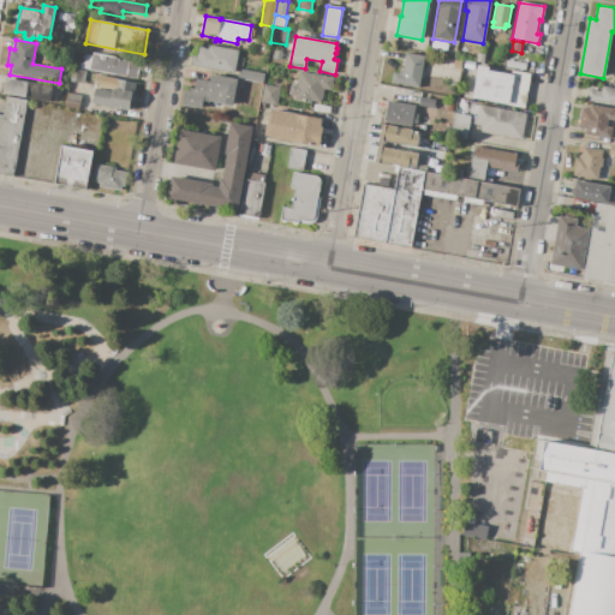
[(238,51),(234,73),(190,65),(191,57),(196,57),(198,47),(208,49),(208,46),(238,51)]
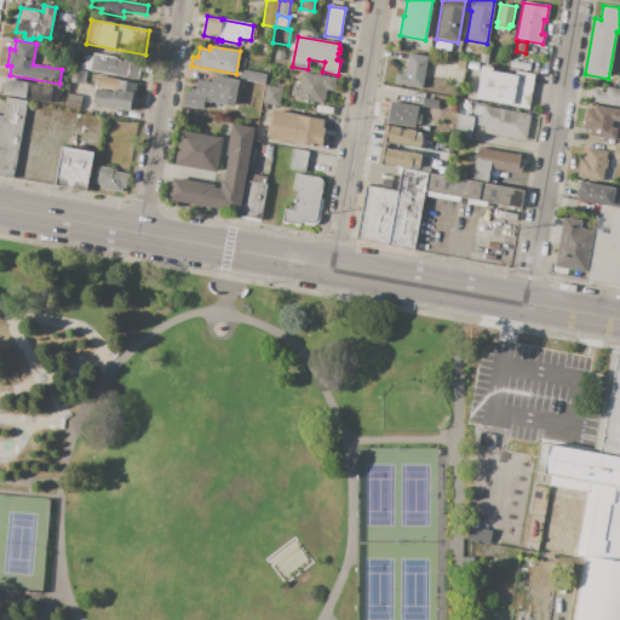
[(283,51),(282,61),(274,59),(275,50),(283,51)]
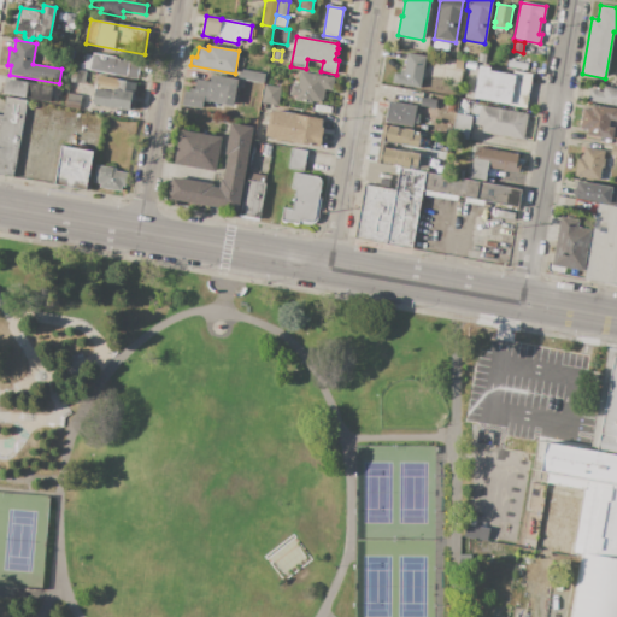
[(136,80),(82,70),(86,54),(92,56),(93,53),(140,62),(136,80)]
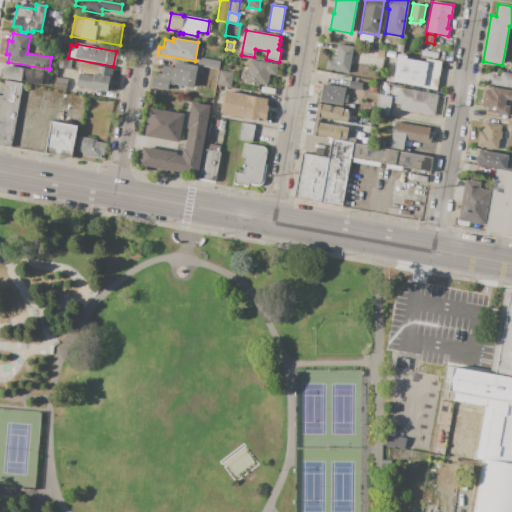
[(353,47),(349,73),(325,69),(327,61),(335,62),(338,44),(353,47)]
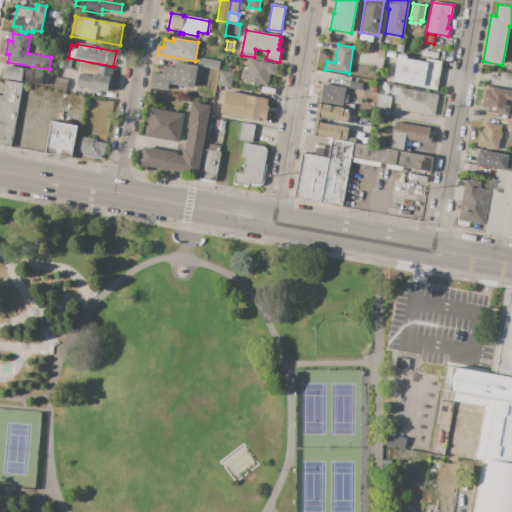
[(397,44),(404,45),(402,53),(395,51),(397,44)]
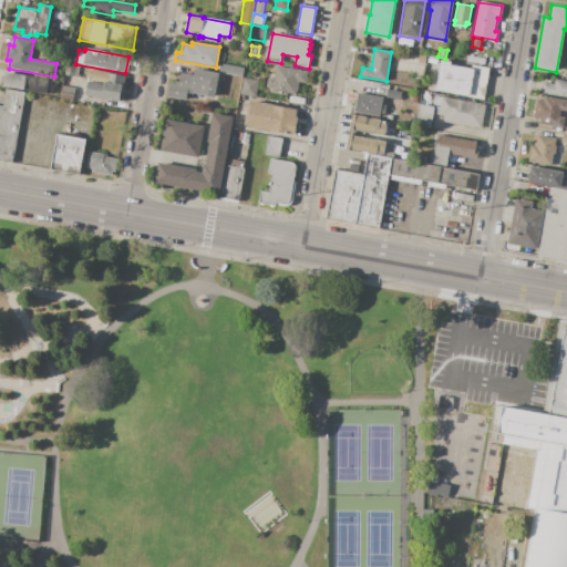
[(466,55),(470,55),(470,54),(473,54),(472,57),(485,59),(484,65),(465,62),(466,55)]
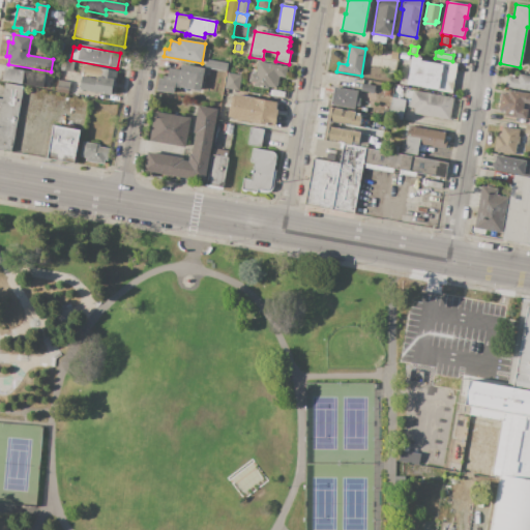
[(391,52),(399,53),(396,61),(389,59),(391,52)]
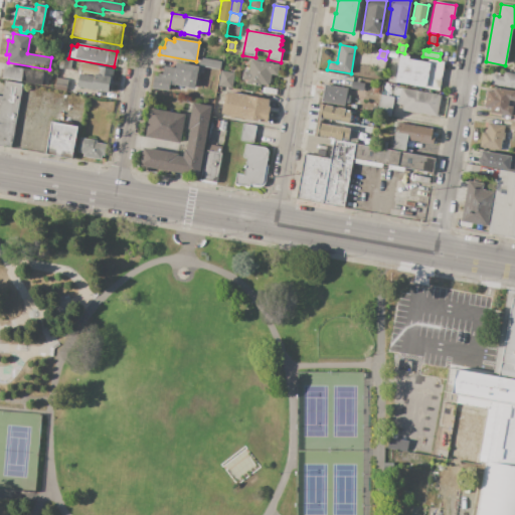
[(60,57),(61,51),(69,53),(68,59),(60,57)]
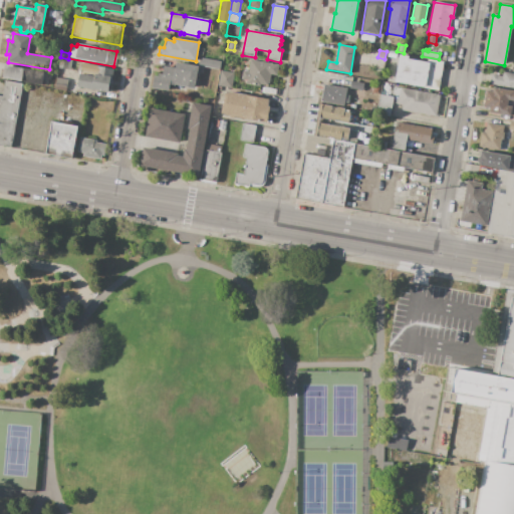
[(400,54),(408,56),(408,59),(430,63),(426,87),(395,82),(400,54)]
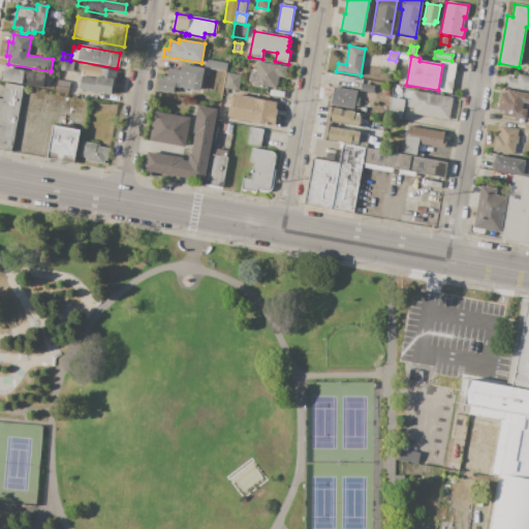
[(74,62),(72,72),(60,70),(62,59),(70,61),(74,62)]
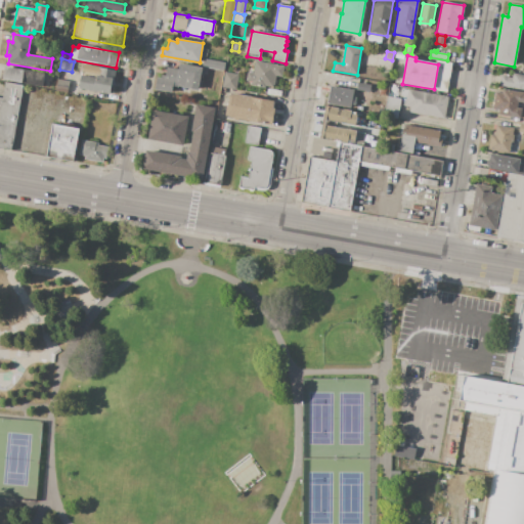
[(205,59),(225,62),(223,71),(204,68),(205,59)]
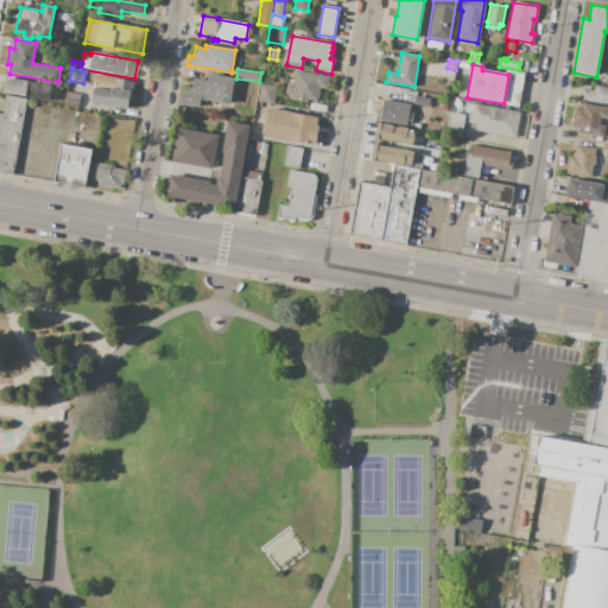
[(329,76),(327,89),(320,88),(317,101),(308,100),(308,102),(290,100),(291,95),(285,94),(286,84),(293,86),(296,70),(329,76)]
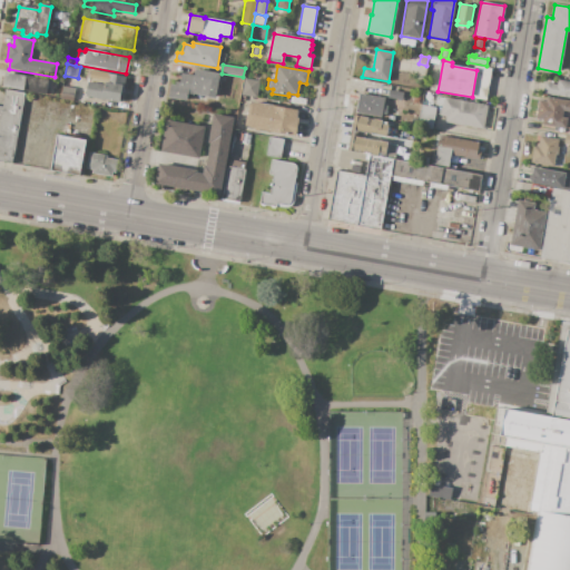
[(472,97),(477,70),(478,66),(492,69),(487,99),(472,97)]
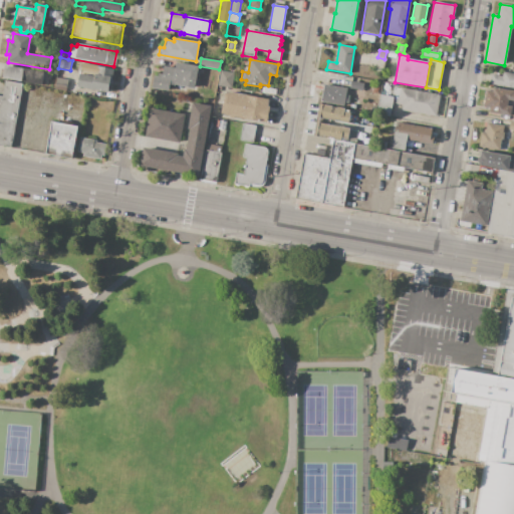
[(198,66),(194,87),(170,83),(168,91),(152,88),(154,76),(158,77),(158,73),(162,74),(164,66),(175,68),(176,62),(198,66)]
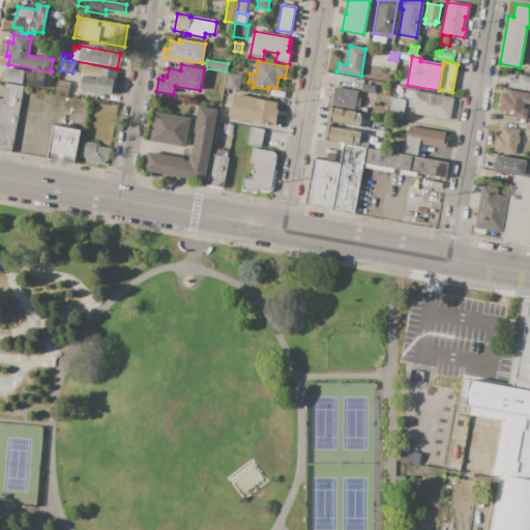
[(117,71),(115,86),(112,86),(111,95),(80,89),(84,65),(117,71)]
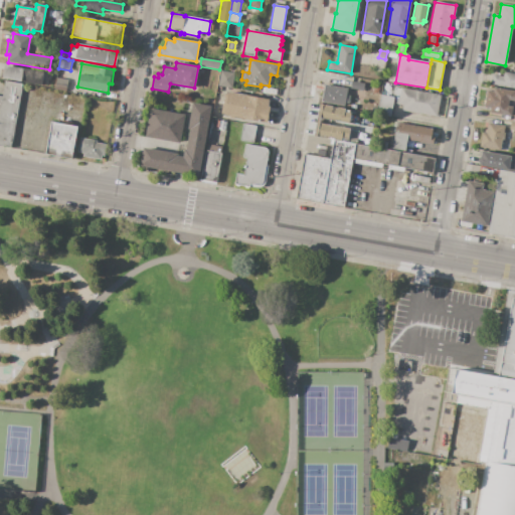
[(5,65),(24,68),(21,81),(3,78),(5,65)]
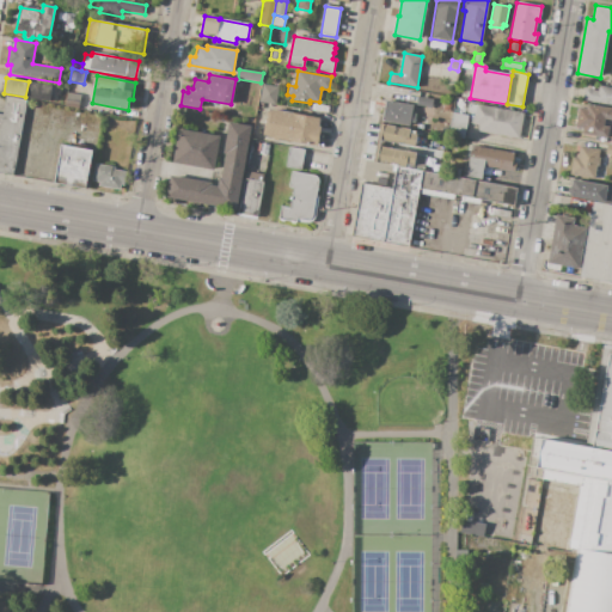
[(29,81),(51,86),(49,102),(25,97),(29,81)]
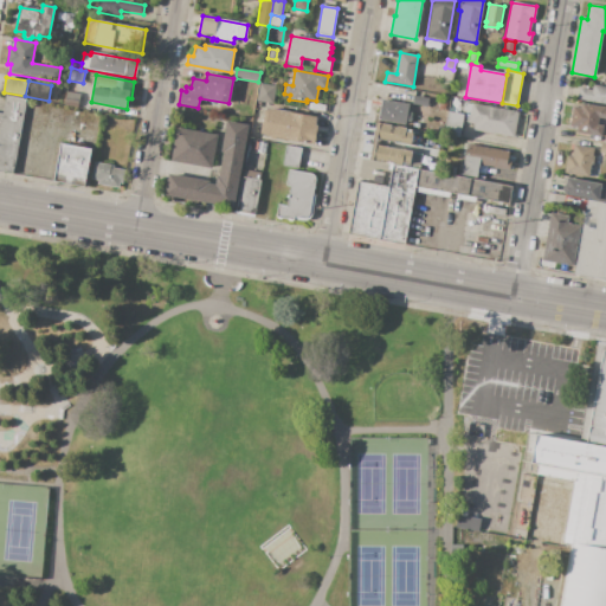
[(259,83),(276,86),(272,103),(257,101),(259,83)]
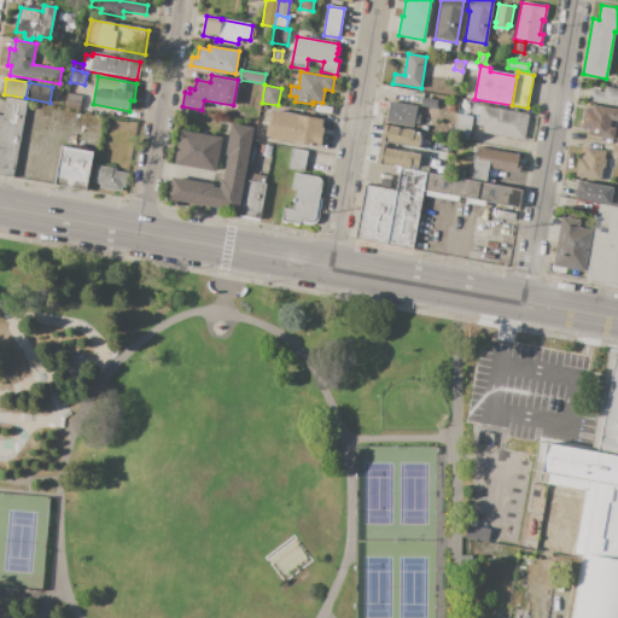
[(617,88),(617,105),(589,101),(590,89),(604,92),(605,87),(617,88)]
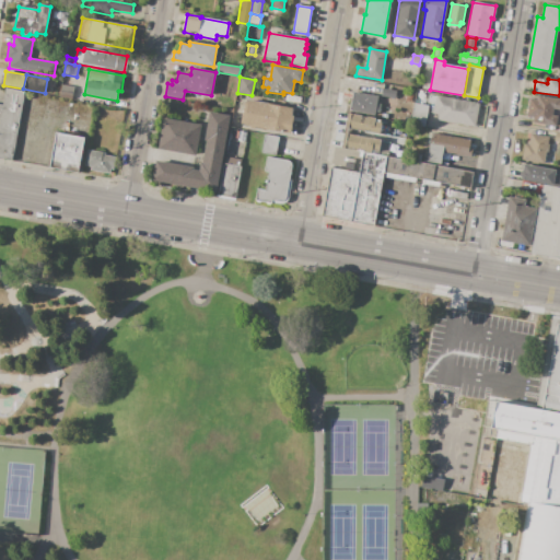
[(368,85),(366,92),(352,89),(353,82),(368,85)]
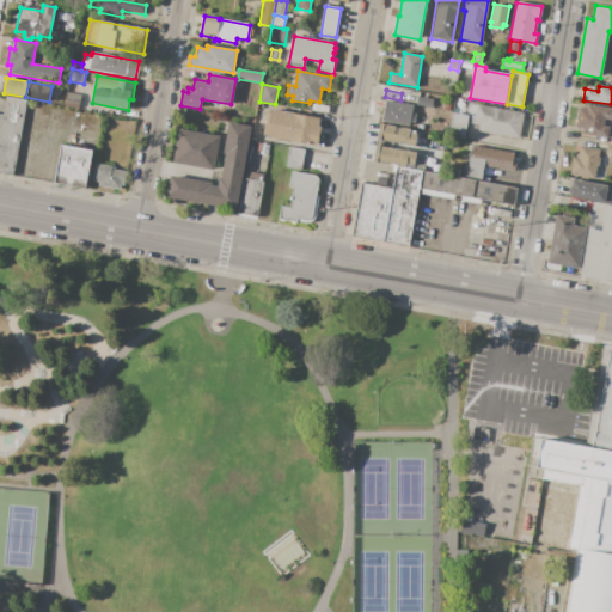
[(67,92),(71,93),(78,95),(80,95),(78,108),(65,105),(67,92)]
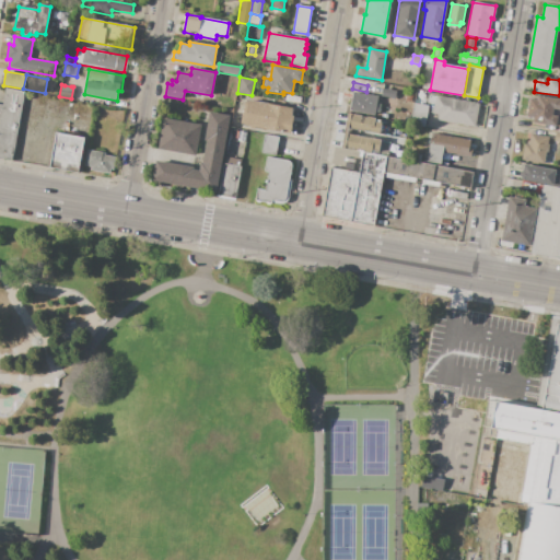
[(24,92),(11,161),(0,158),(0,104),(2,105),(6,89),(24,92)]
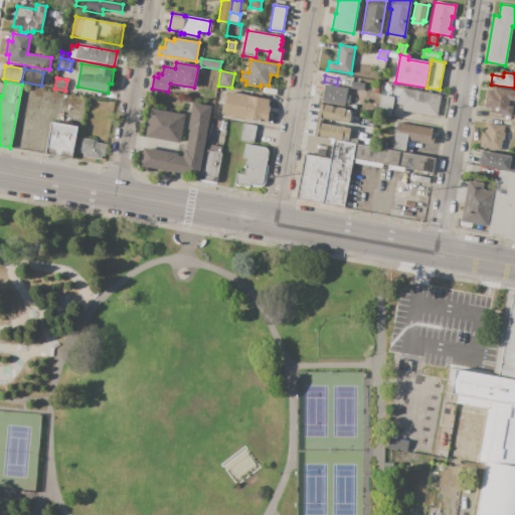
[(351,81),(364,83),(363,91),(350,89),(351,81)]
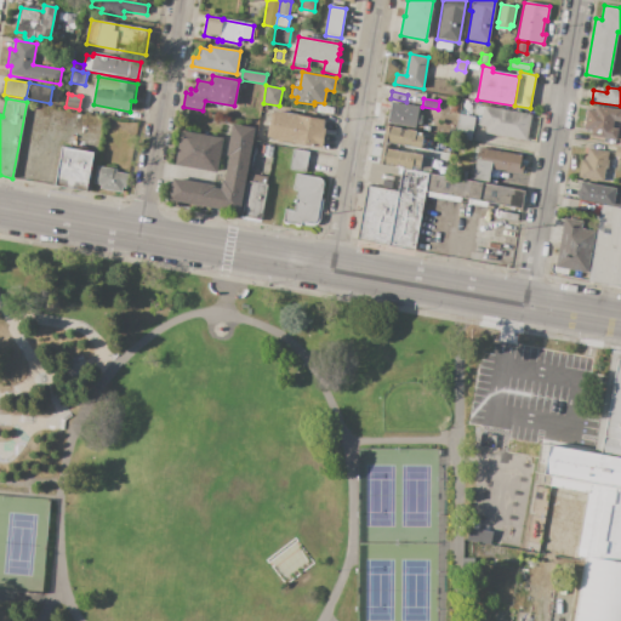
[(392,102),(420,107),(419,114),(422,115),(421,125),(416,125),(416,127),(388,123),(392,102)]
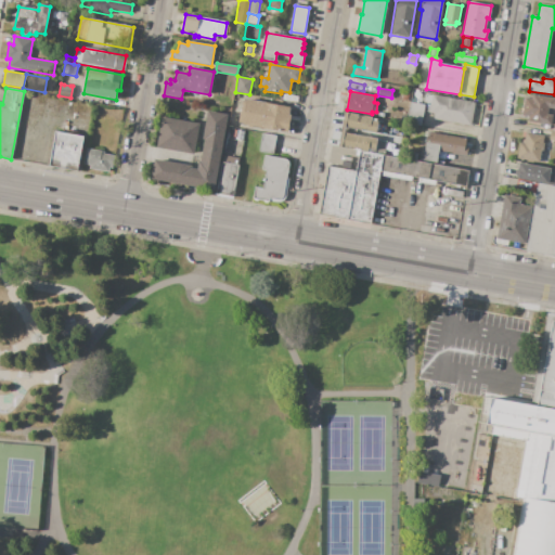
[(401,101),(403,91),(411,92),(409,102),(401,101)]
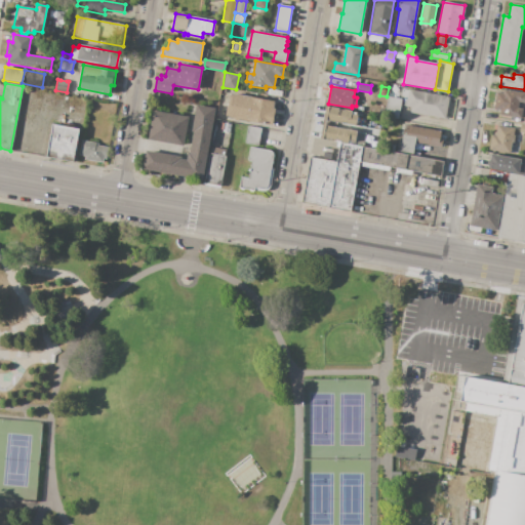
[(496,92),(502,93),(503,89),(524,93),(524,103),(519,102),(518,108),(524,109),(522,118),(499,114),(499,110),(493,109),(496,92)]
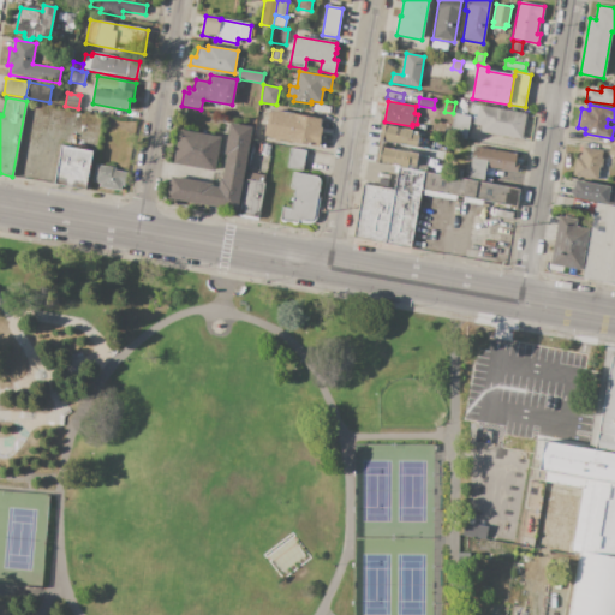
[(478,106),(526,114),(523,139),(479,132),(481,126),(475,125),(478,106)]
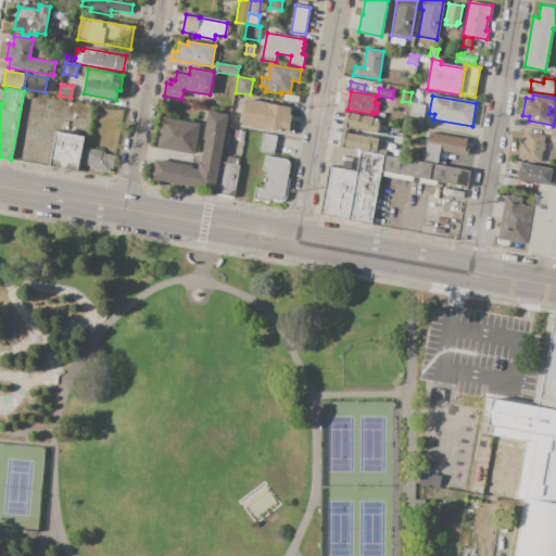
[(290,108),(289,115),(291,115),(288,133),(237,124),(240,100),(245,101),(245,100),(290,108)]
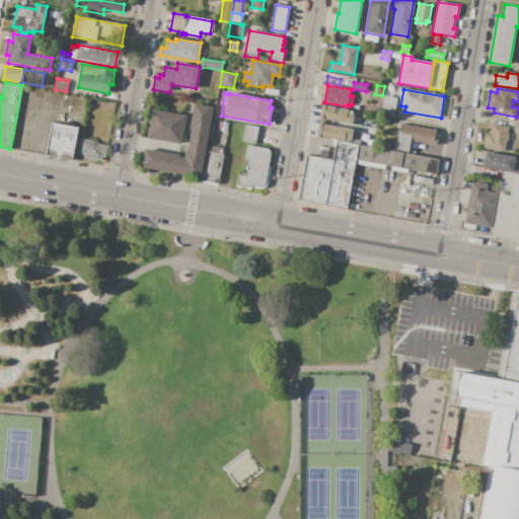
[(383,95),(397,98),(393,118),(380,116),(383,95)]
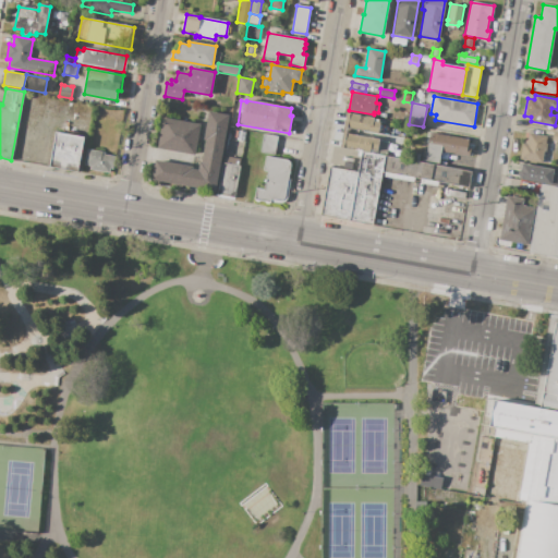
[(229,114),(215,192),(152,180),(155,160),(193,167),(193,169),(197,170),(199,162),(202,162),(205,141),(203,141),(208,111),(229,114)]
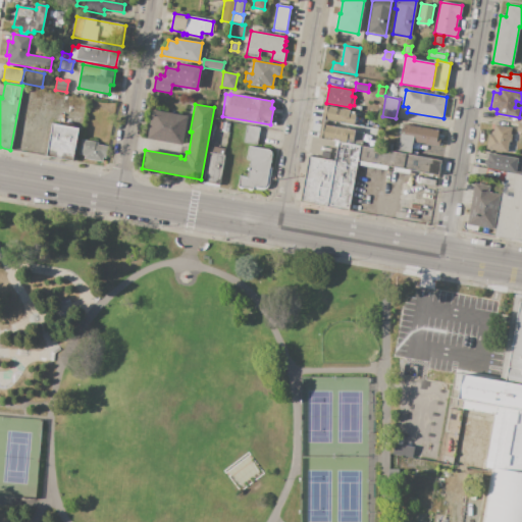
[(323,105),(337,108),(337,109),(342,110),(342,108),(350,110),(350,113),(356,114),(354,125),(324,120),(324,125),(355,131),(355,132),(364,134),(362,143),(347,140),(347,143),(318,138),(323,105)]
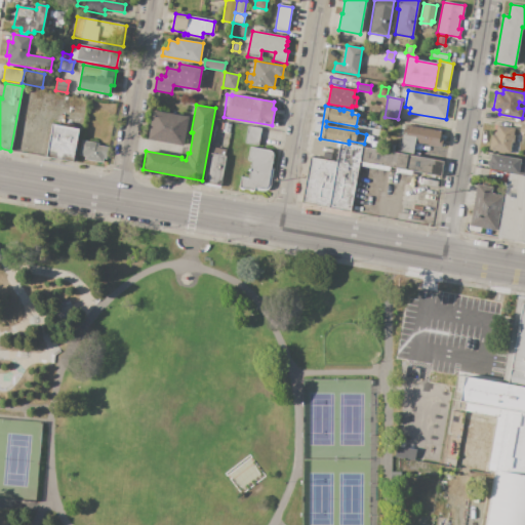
[(153,111),(189,117),(184,147),(148,140),(153,111)]
